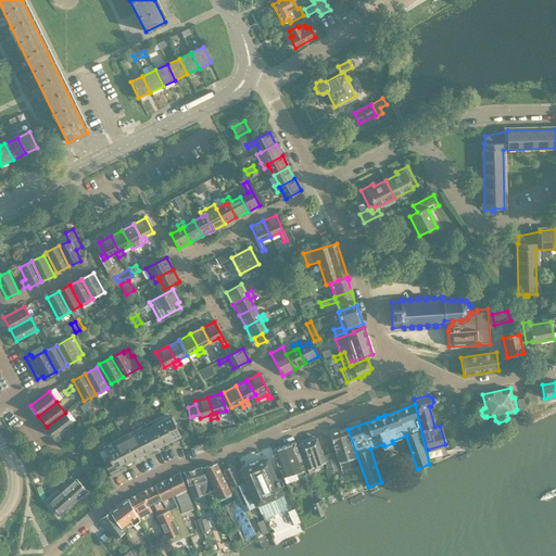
[(65,413),(47,427),(54,438),(58,436),(63,442),(72,431),(68,427),(73,424),(65,413)]
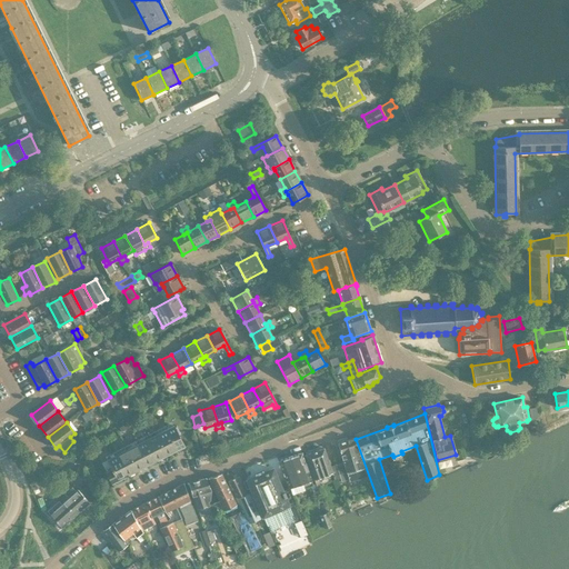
[(166,426),(167,428),(178,450),(185,446),(179,435),(181,433),(177,425),(175,426),(173,425),(168,428),(166,426)]
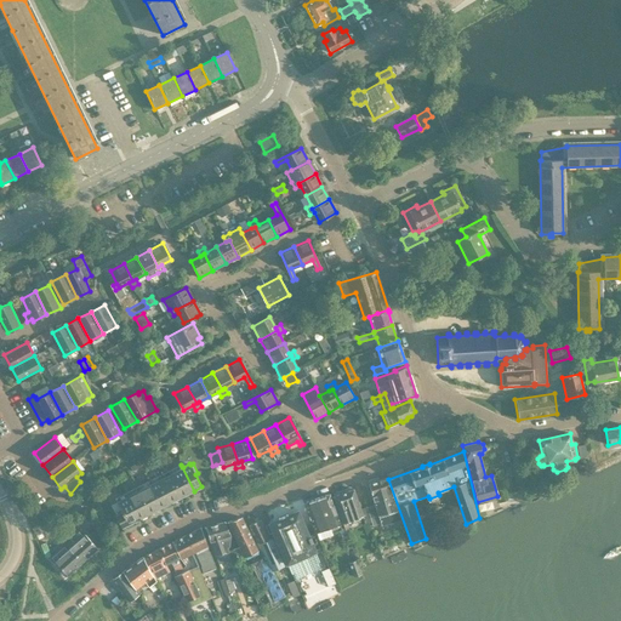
[(181,465),(169,471),(183,496),(194,491),(182,467),(181,465)]
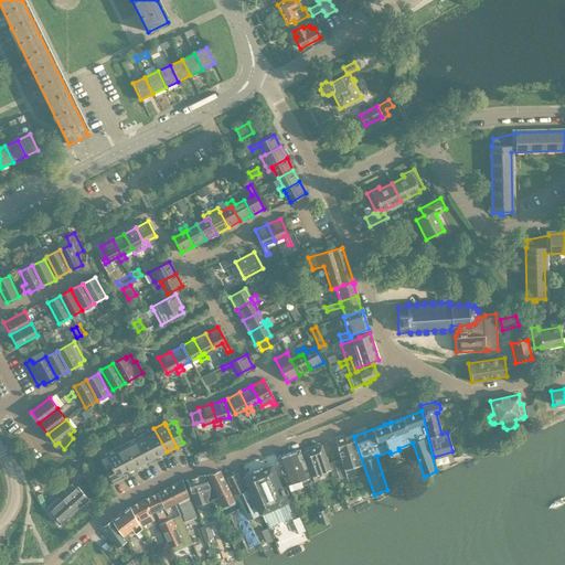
[(153,428),(144,433),(157,457),(167,451),(153,428)]
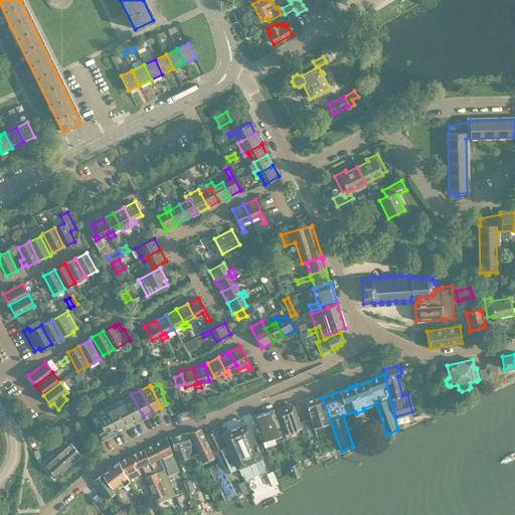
[(131,394),(123,399),(134,421),(143,416),(131,394)]
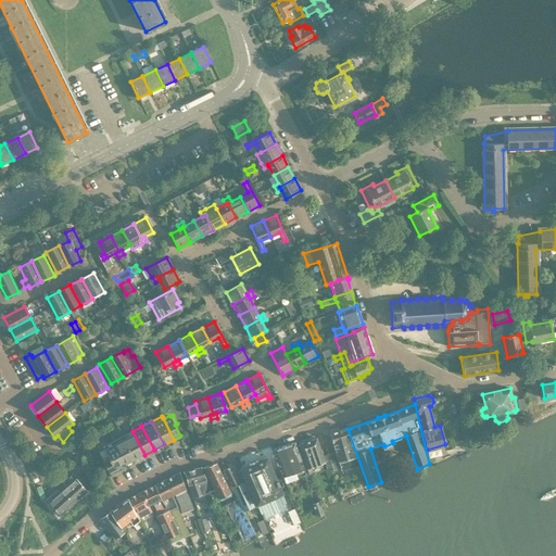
[(328,455),(332,467),(333,471),(341,468),(342,470),(358,465),(346,428),(340,430),(330,433),(336,452),(328,455)]
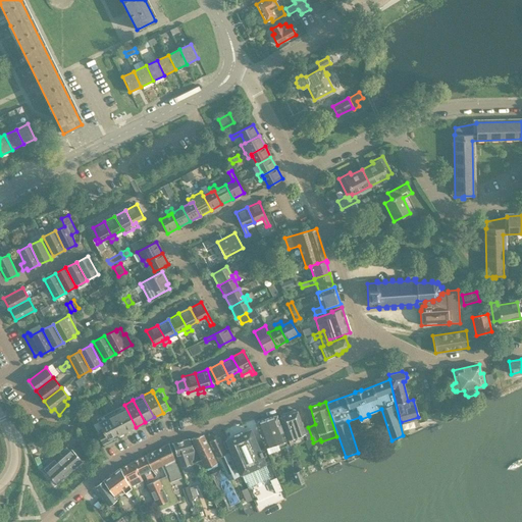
[(124,405),(115,409),(126,431),(136,427),(124,405)]
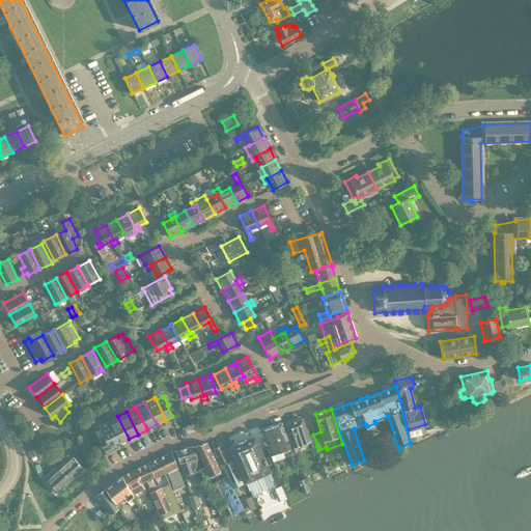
[(117,416),(108,421),(119,444),(129,439),(117,416)]
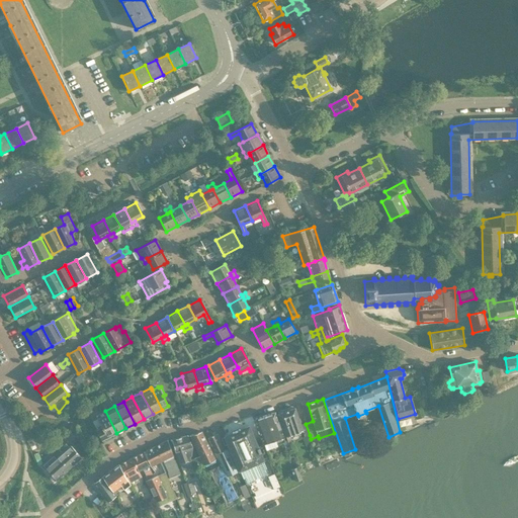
[(286,436),(287,440),(304,435),(305,436),(310,435),(306,424),(306,423),(300,425),(294,408),(277,415),(285,436),(286,436)]
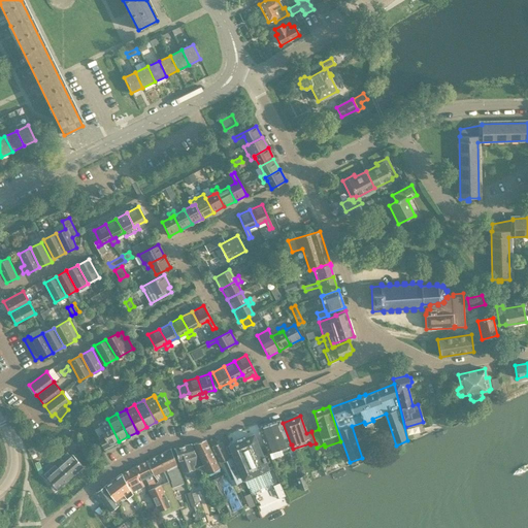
[(104,449),(119,441),(107,419),(98,424),(103,435),(98,438),(104,449)]
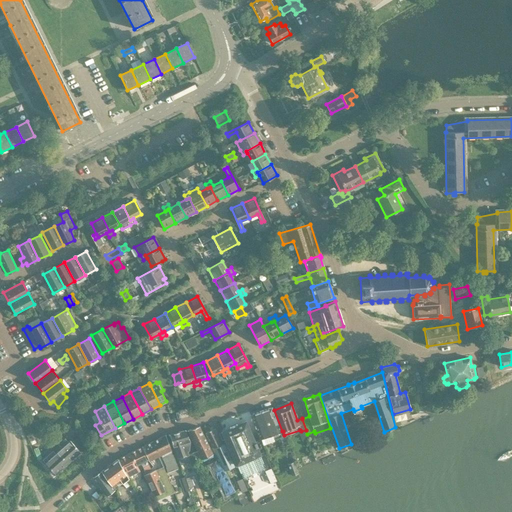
[(250,415),(257,434),(259,439),(261,439),(263,443),(269,441),(267,436),(280,432),(271,407),(250,415)]
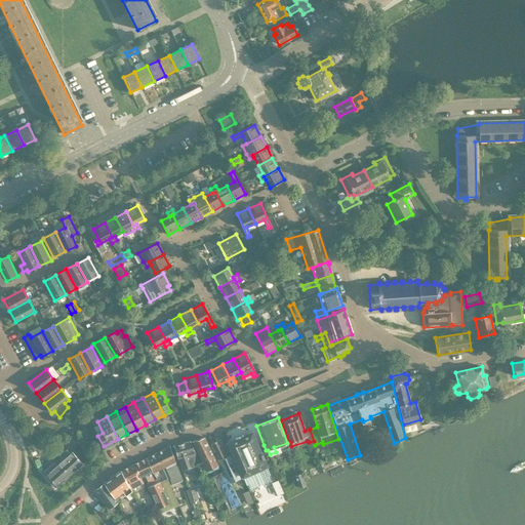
[(236,439),(228,442),(242,476),(246,485),(248,484),(250,489),(271,481),(268,476),(270,475),(266,466),(263,458),(264,457),(263,453),(267,452),(266,450),(264,445),(257,447),(251,432),(243,436),(242,435),(235,437),(236,439)]
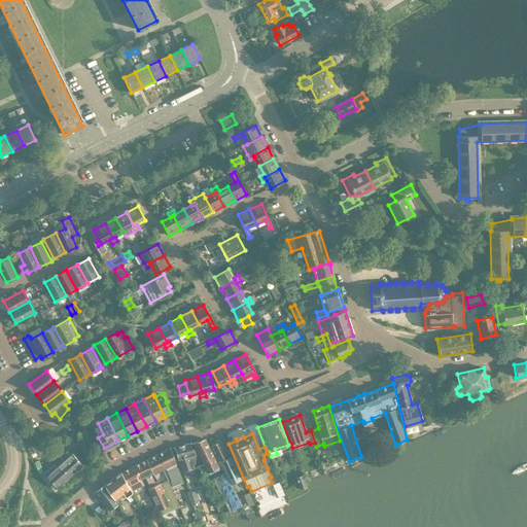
[(202,476),(219,467),(205,438),(192,443),(204,463),(198,466),(201,472),(202,476)]
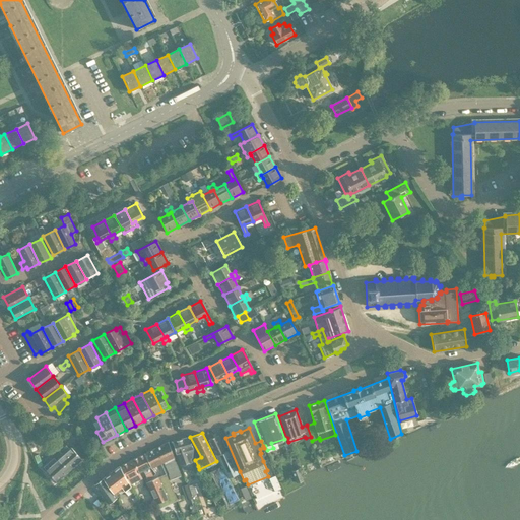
[(172,442),(180,465),(183,472),(193,468),(191,462),(192,461),(191,461),(190,458),(192,457),(193,450),(192,448),(193,448),(188,437),(172,442)]
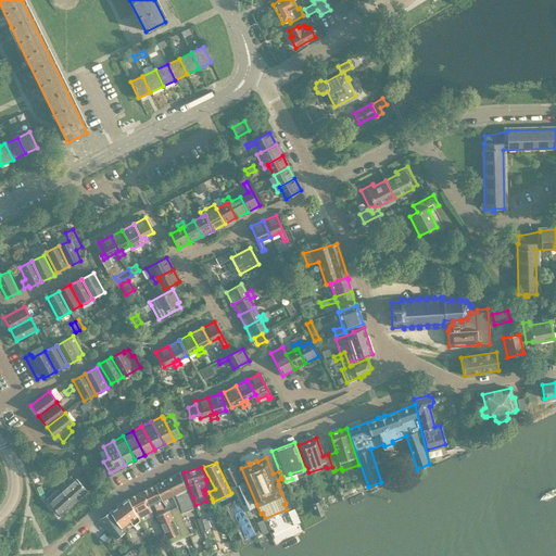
[(235,493),(236,494),(243,512),(254,506),(243,482),(239,484),(237,479),(237,478),(231,467),(224,470),(234,491),(235,493)]
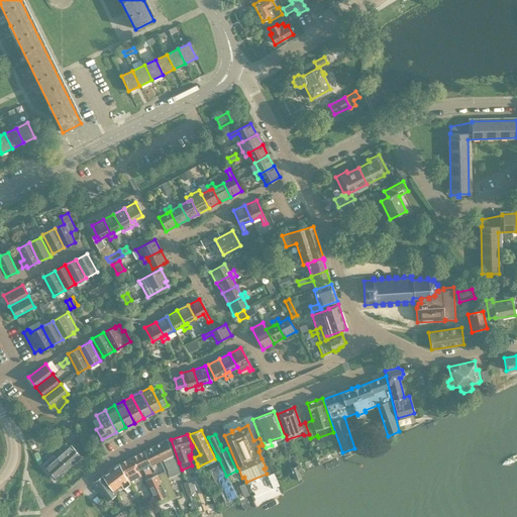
[(167,439),(156,444),(163,458),(165,464),(165,466),(167,471),(166,471),(167,472),(167,473),(169,477),(180,473),(179,469),(175,460),(168,440),(167,439)]
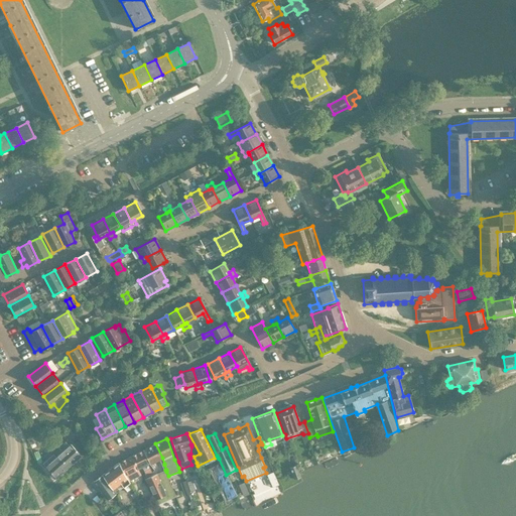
[(62,452),(57,456),(69,468),(81,456),(71,443),(68,446),(66,444),(60,448),(62,452)]
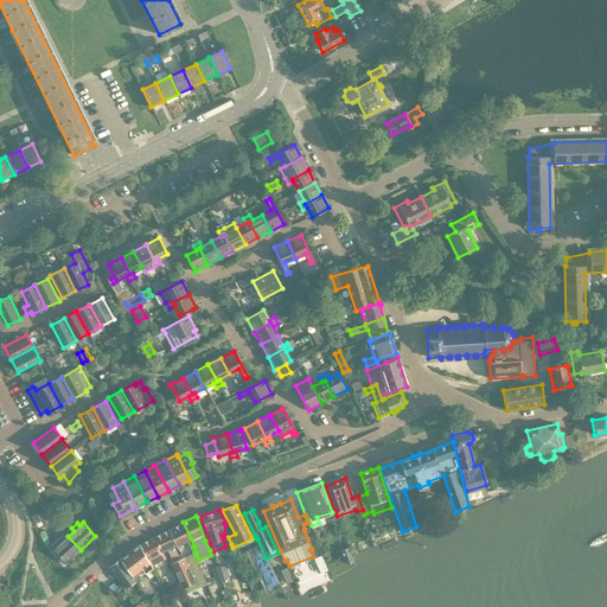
[(183,522),(168,529),(177,545),(187,541),(191,538),(183,522)]
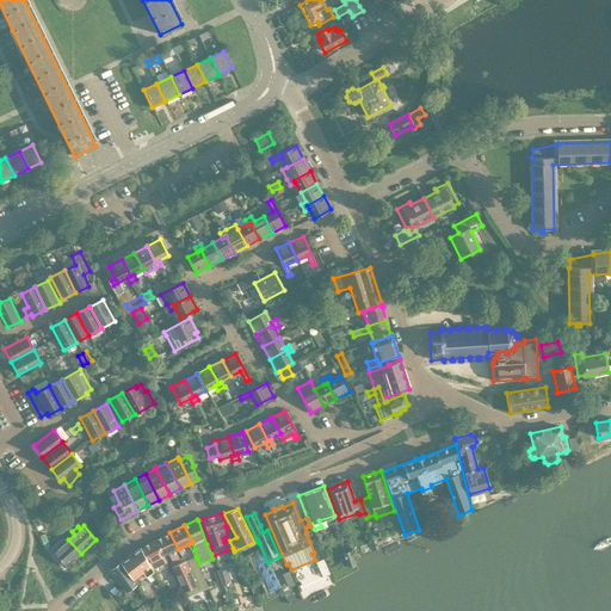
[(170,534),(155,539),(162,556),(168,554),(173,563),(179,560),(174,550),(178,549),(170,532),(170,534)]
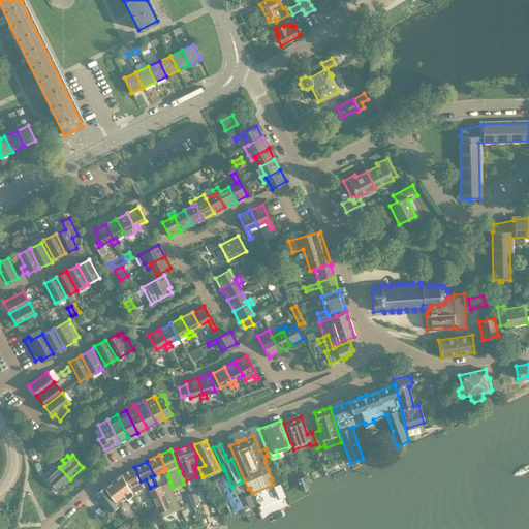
[(54,465),(43,474),(47,478),(57,491),(70,479),(59,467),(57,468),(54,465)]
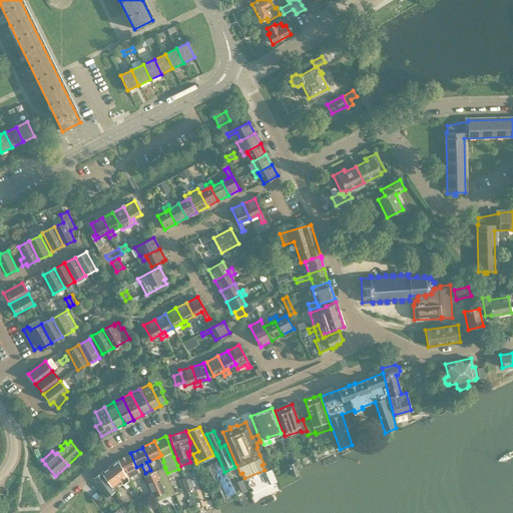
[(130,453),(117,460),(125,473),(123,474),(127,479),(138,473),(136,469),(136,467),(130,453)]
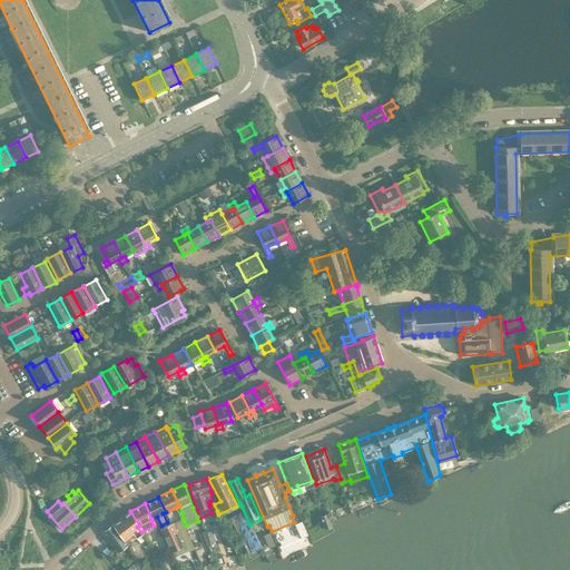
[(130,511),(112,524),(127,544),(128,544),(129,546),(130,550),(134,548),(129,542),(131,542),(128,538),(133,534),(136,538),(140,543),(146,539),(143,533),(141,532),(137,527),(139,526),(130,511)]
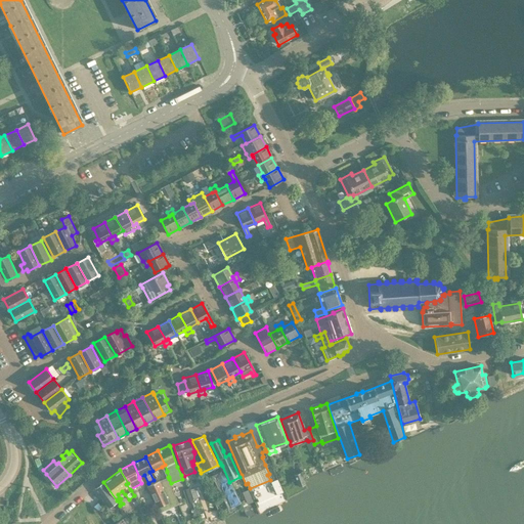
[(299,486),(305,484),(301,473),(295,475),(299,486)]
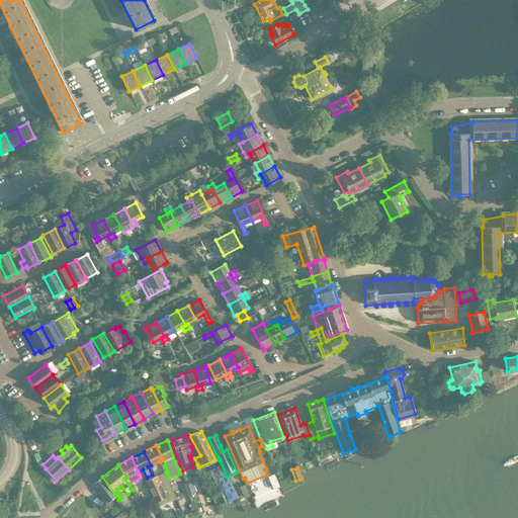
[(161,475),(146,482),(158,507),(159,506),(159,505),(168,501),(166,497),(174,493),(170,484),(168,479),(169,478),(167,473),(167,472),(166,471),(161,475)]
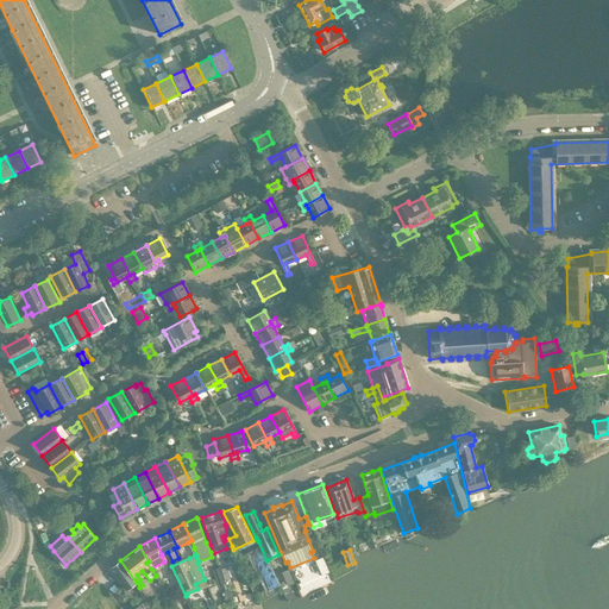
[(322,557),(315,560),(321,575),(328,572),(322,557)]
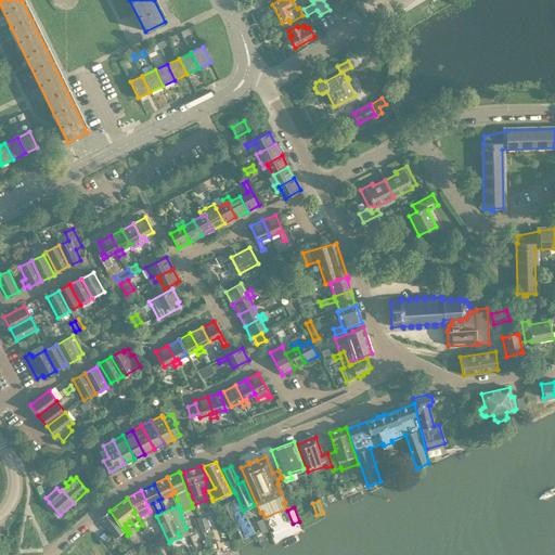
[(110,511),(100,518),(115,537),(124,530),(110,511)]
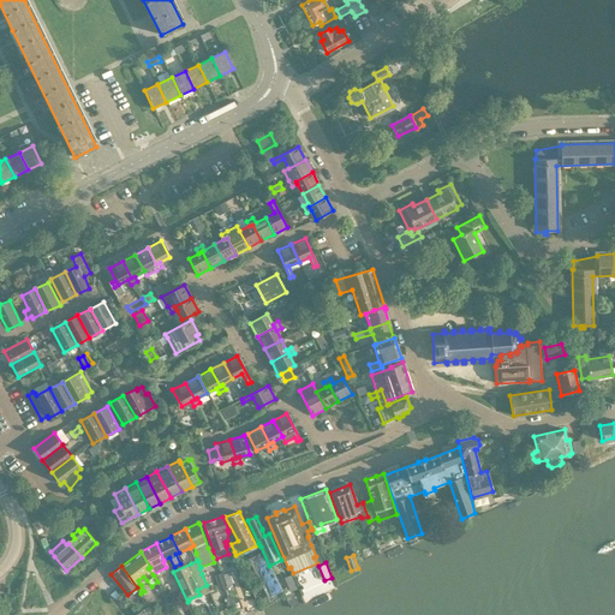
[(221,573),(215,575),(220,591),(227,589),(221,573)]
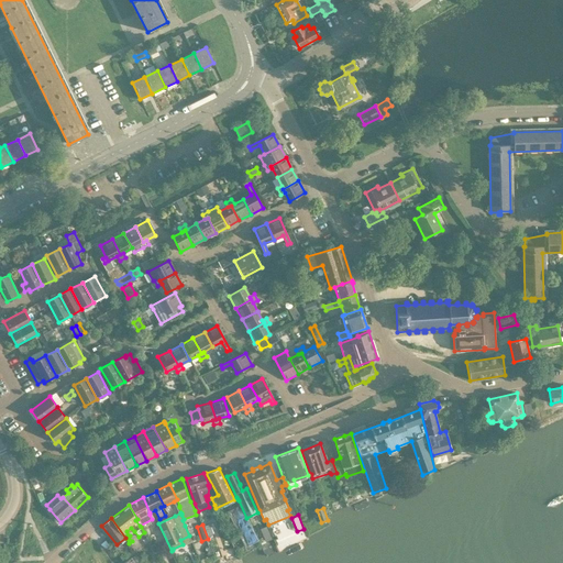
[(266,526),(260,529),(265,542),(272,539),(266,526)]
